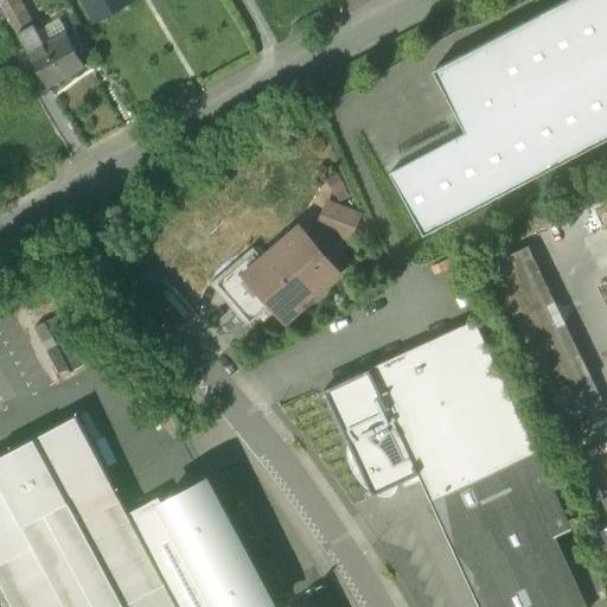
[(0,0),(0,30),(4,38),(18,31),(19,34),(33,25),(20,0),(0,0)]
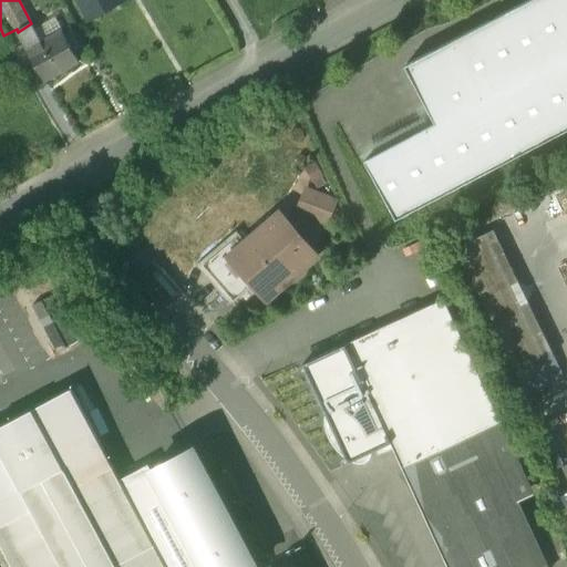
[(80,0),(90,18),(121,1),(120,0),(80,0)]
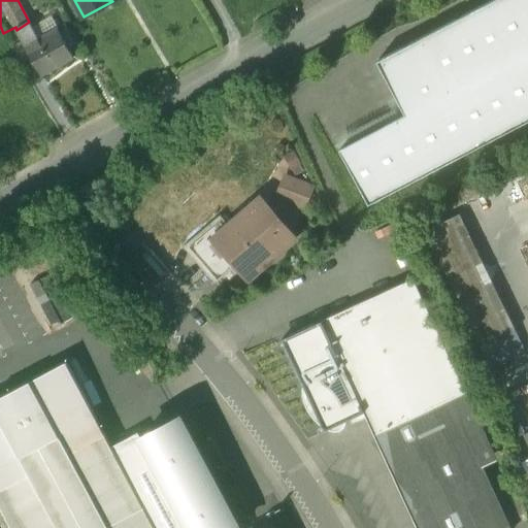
[(527,0),(493,0),(377,61),(405,114),(339,150),(368,204),(527,121),(527,0)]
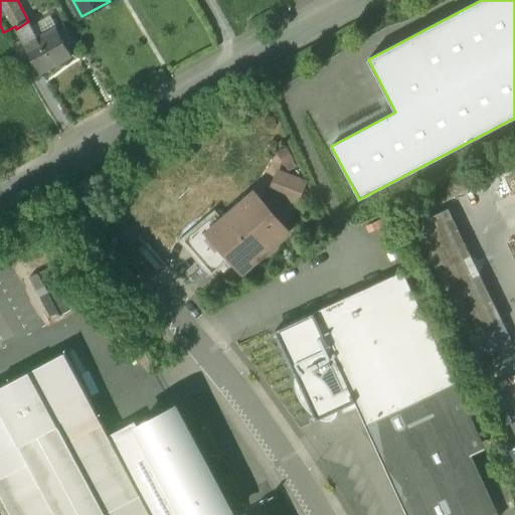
[(50,15),(31,25),(38,38),(56,27),(50,15)]
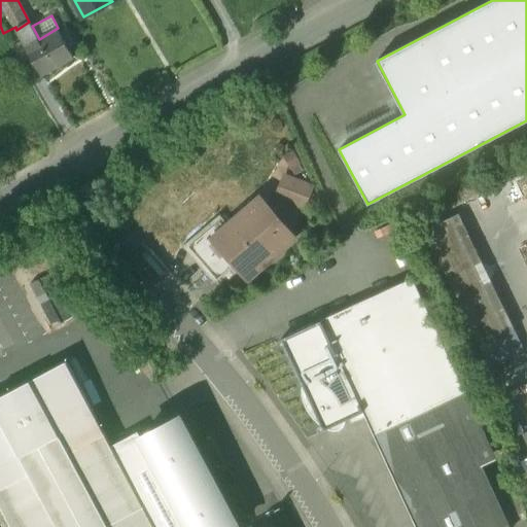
[(32,26),(29,22),(16,30),(27,47),(39,39),(32,26)]
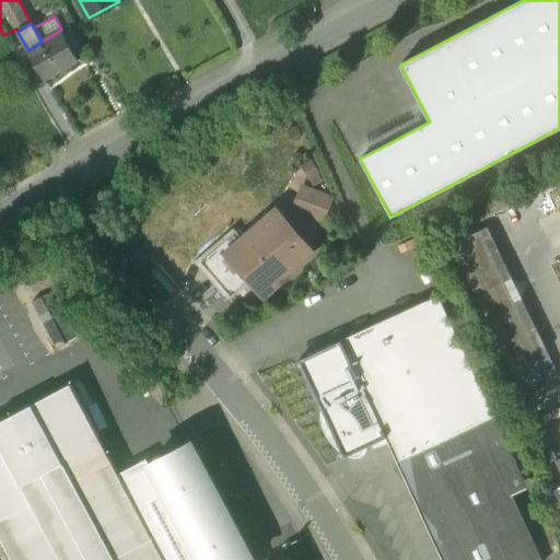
[(28,50),(18,32),(16,28),(3,35),(34,88),(45,81),(28,50)]
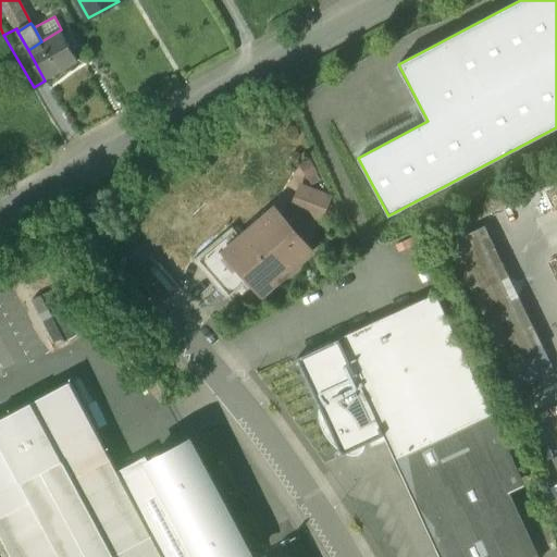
[(41,41),(28,50),(45,81),(78,60),(61,29),(41,41)]
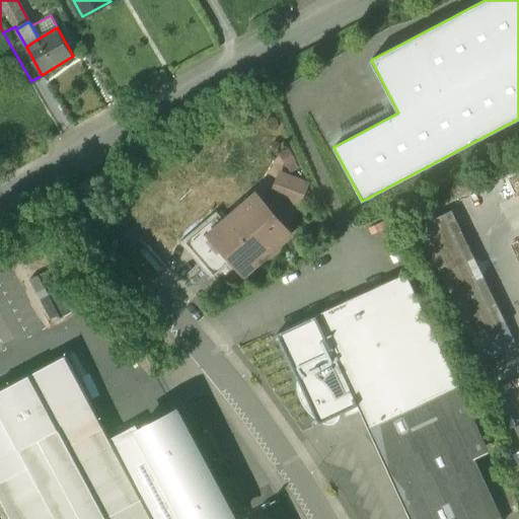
[(280,172),(272,196),(294,204),(302,179),(280,172)]
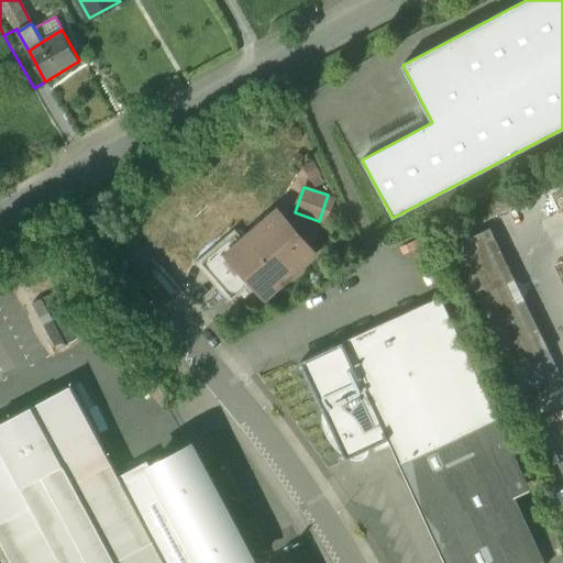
[(277,212),(245,240),(268,267),(255,279),(266,291),(311,253),(277,212)]
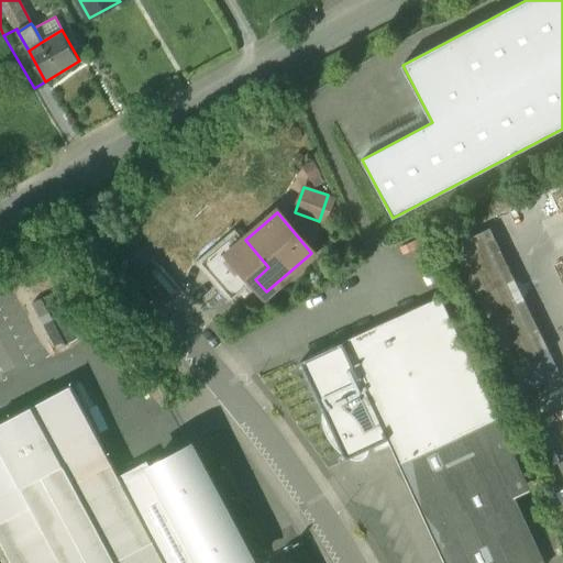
[(551,351),(490,225),(455,243),(516,367),(551,351)]
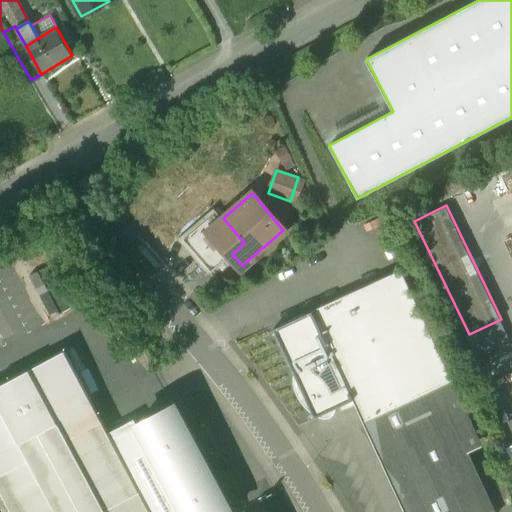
[(223,218),(214,208),(178,238),(209,274),(232,254),(244,243),(223,218)]
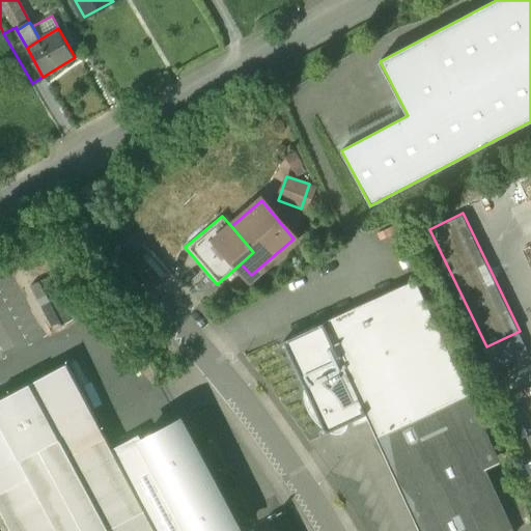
[(67,325),(95,310),(73,266),(45,280),(67,325)]
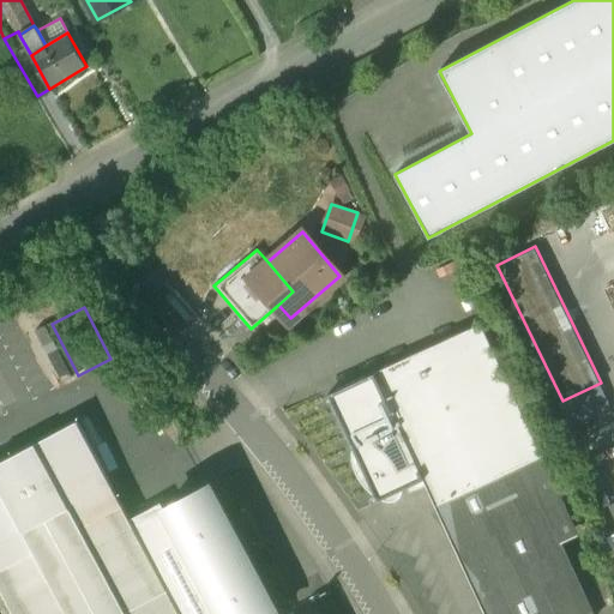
[(540,455),(479,324),(373,373),(426,485),(434,504),(540,455)]
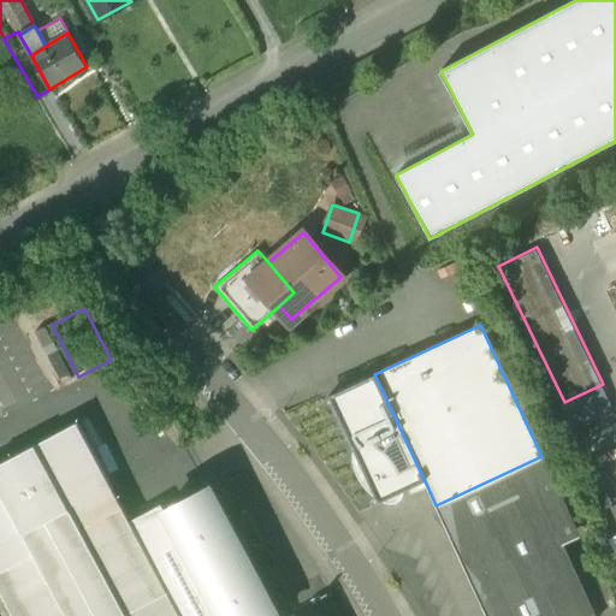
[(427,486),(374,374),(330,395),(354,449),(354,456),(355,467),(360,477),(367,487),(375,496),(379,502),(383,499),(391,502),(397,501),(402,497),(404,490),(409,489),(412,493),(427,486)]
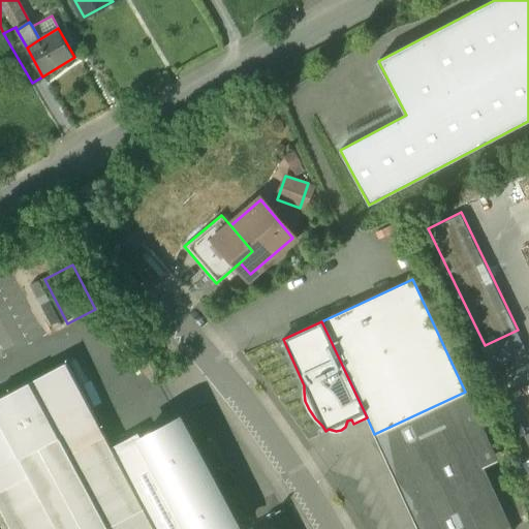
[(66,363),(0,397),(0,491),(105,435),(66,363)]
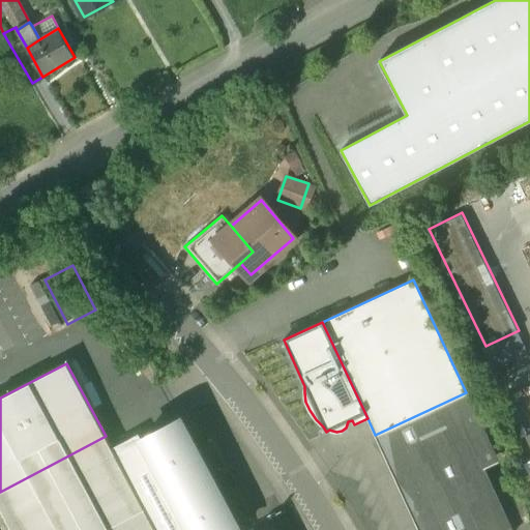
[(466,392),(375,435),(419,529),(511,529),(480,464),(497,457),(466,392)]
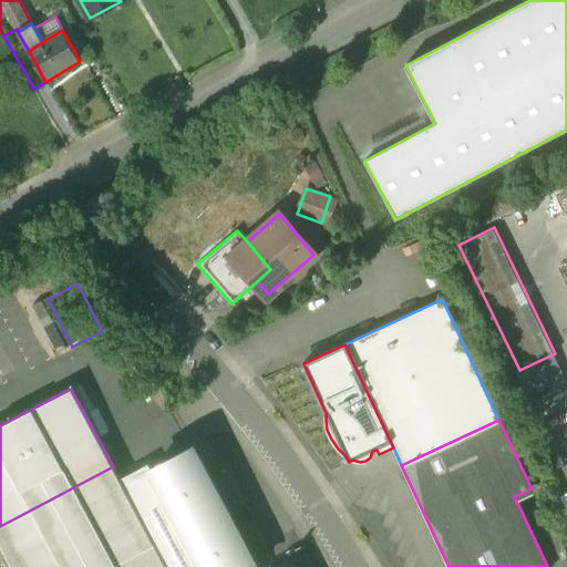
[(257,566),(195,449),(123,486),(154,545),(166,566),(257,566)]
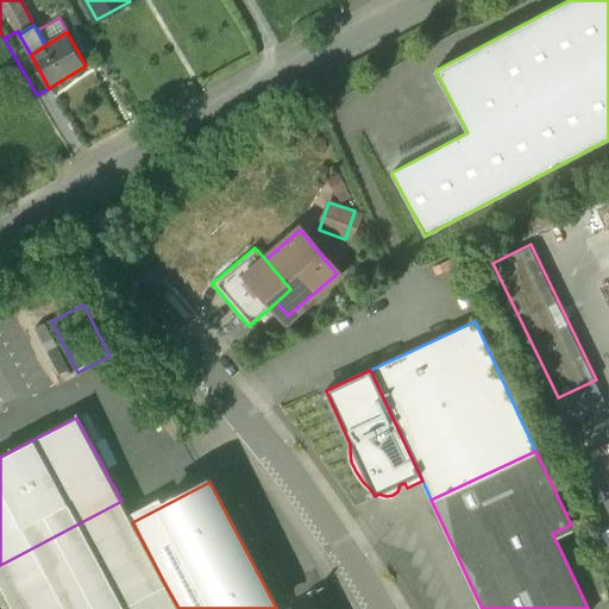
[(121,501),(0,565),(0,582),(14,608),(120,608),(165,585),(132,522),(121,501)]
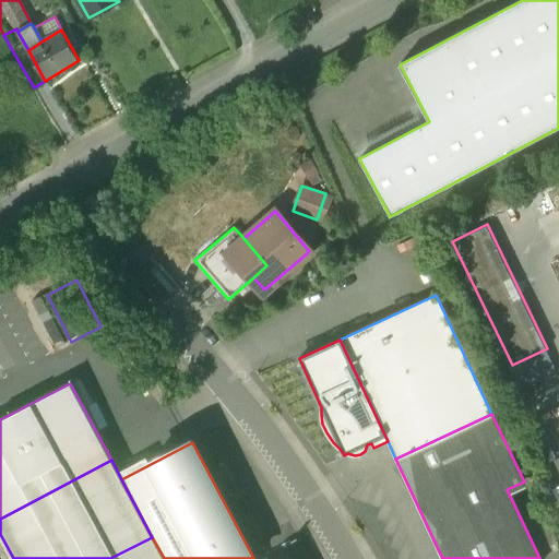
[(164,558),(152,537),(110,558),(164,558)]
